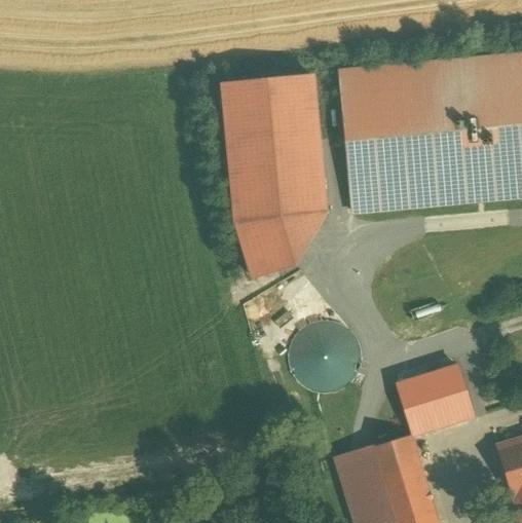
[(521,53),(338,71),(352,215),(521,197),(521,53)]
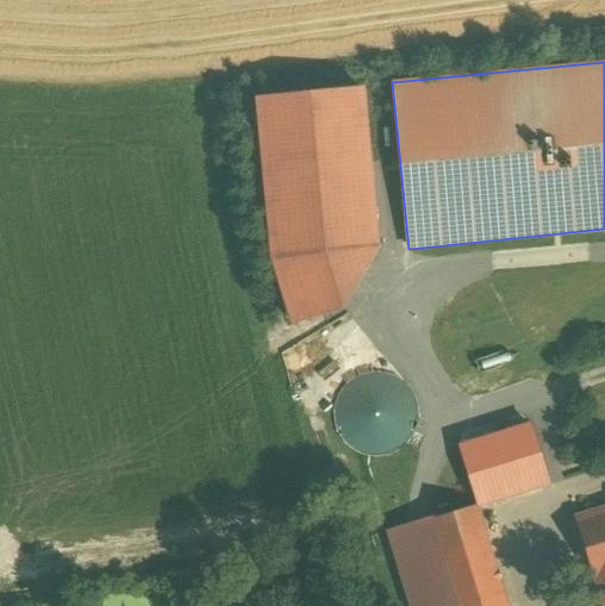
[(268,91),(285,316),(388,308),(372,83),(268,91)]
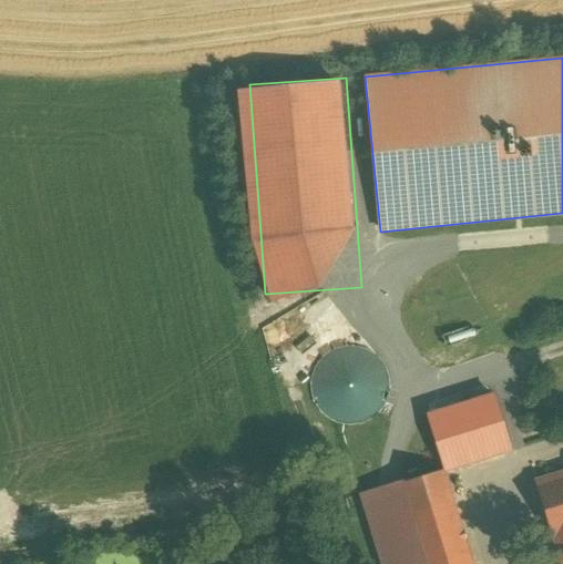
[(344,345),(337,346),(331,347),(327,349),(321,352),(319,355),(315,359),(311,363),(310,367),(308,370),(307,373),(306,378),(306,385),(306,390),(307,395),(308,399),(310,402),(313,407),(316,410),(319,413),(323,416),(326,418),(329,420),(335,422),(341,423),(348,423),(356,422),(360,421),(366,418),(370,416),(374,412),(377,408),(380,403),(382,399),(384,395),(385,390),(385,387),(385,383),(385,378),(384,372),(381,368),(379,362),(375,358),(371,355),(368,352),(364,349),(359,347),(356,346),(349,345),(344,345)]
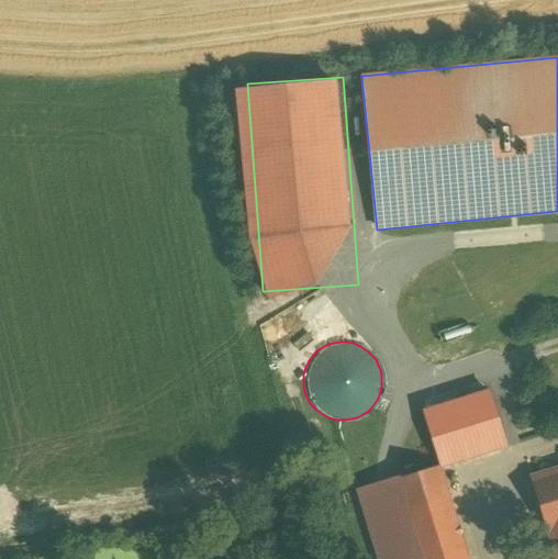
[(484,390),(420,410),(436,465),(501,444),(484,390)]
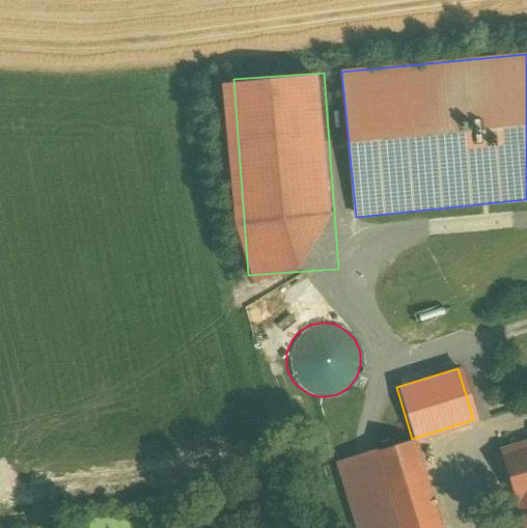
[(438,527),(411,439),(335,462),(355,527),(438,527)]
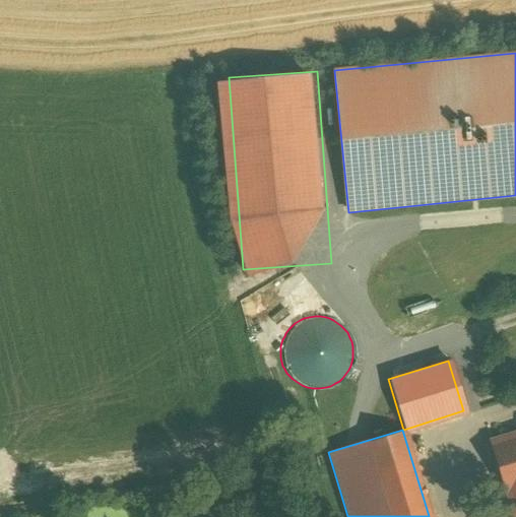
[(515,432),(488,441),(504,493),(515,488),(515,432)]
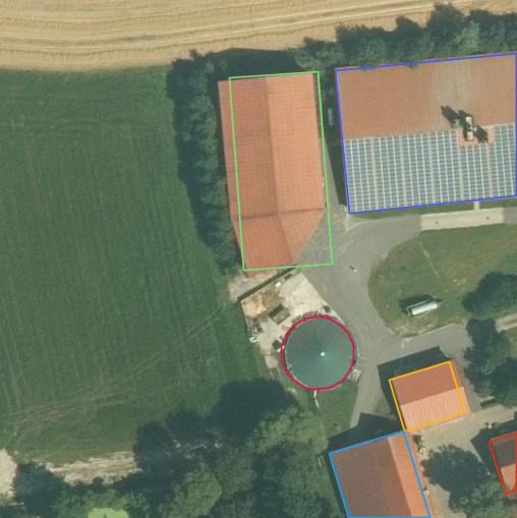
[(516,517),(516,488),(505,494),(512,517),(516,517)]
